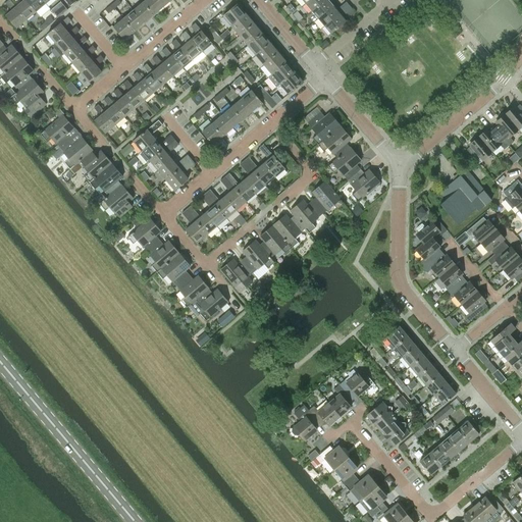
[(8,0),(6,1),(4,3),(11,11),(5,16),(15,29),(25,20),(14,8),(15,7),(8,0)]
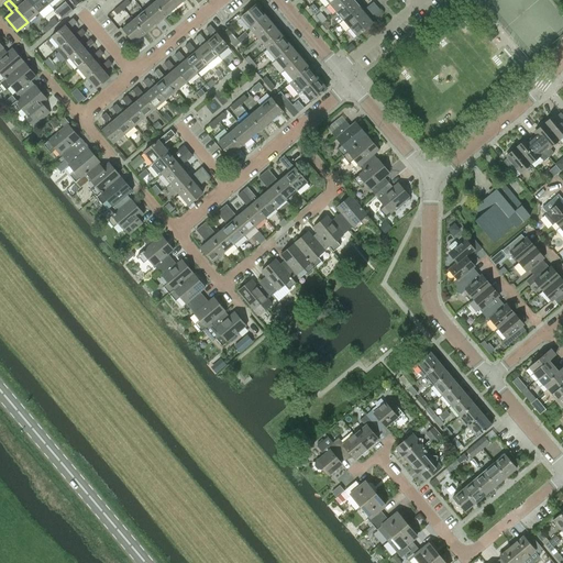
[(19,0),(22,3),(17,8),(15,9),(28,22),(37,13),(26,0),(19,0)]
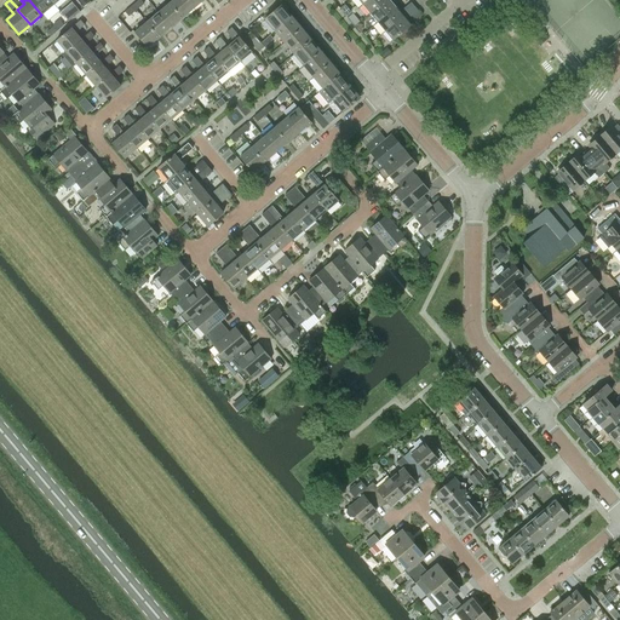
[(29,0),(41,15),(53,5),(49,0),(29,0)]
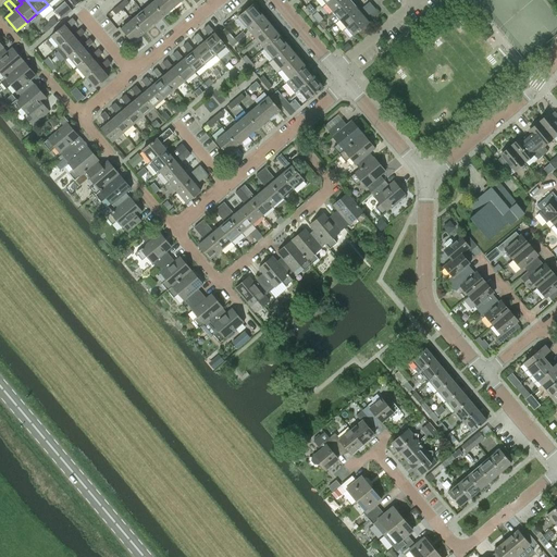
[(124,0),(119,5),(122,10),(128,3),(130,3),(126,0),(124,0)]
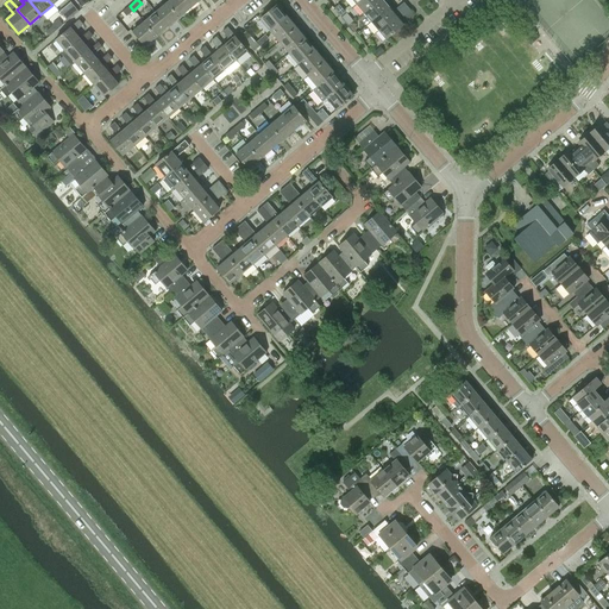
[(169,0),(165,2),(179,17),(189,7),(183,0),(169,0)]
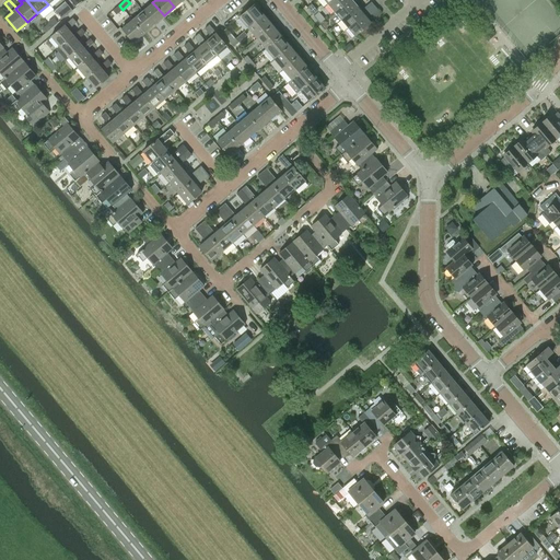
[(331,0),(327,4),(334,12),(348,0),(331,0)]
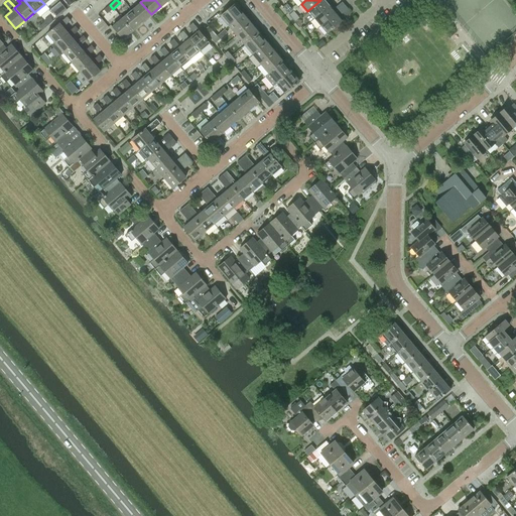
[(320,0),(307,11),(314,19),(330,6),(326,2),(328,0),(320,0)]
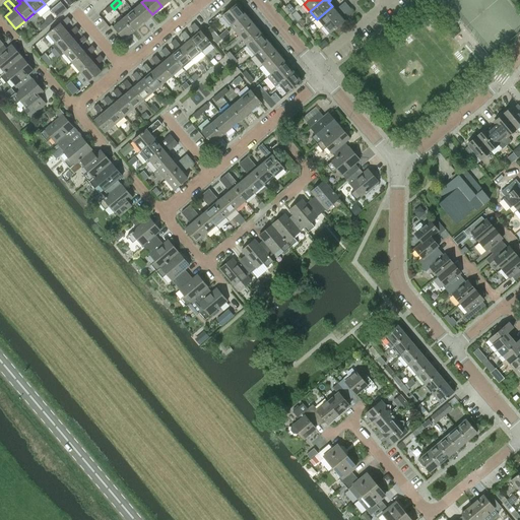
[(332,6),(317,19),(323,26),(347,6),(348,5),(344,1),(344,2),(335,10),(332,6)]
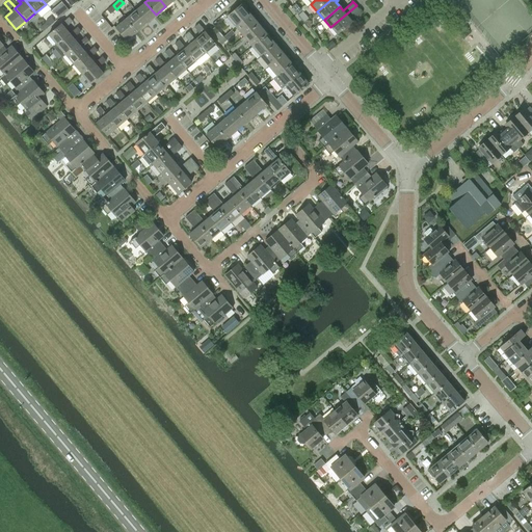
[(135,10),(145,23),(156,15),(144,2),(135,10)]
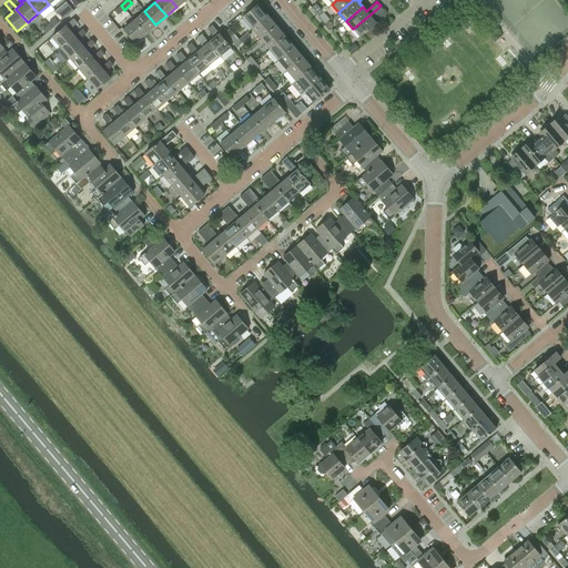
[(242,18),(252,29),(267,16),(257,4),(242,18)]
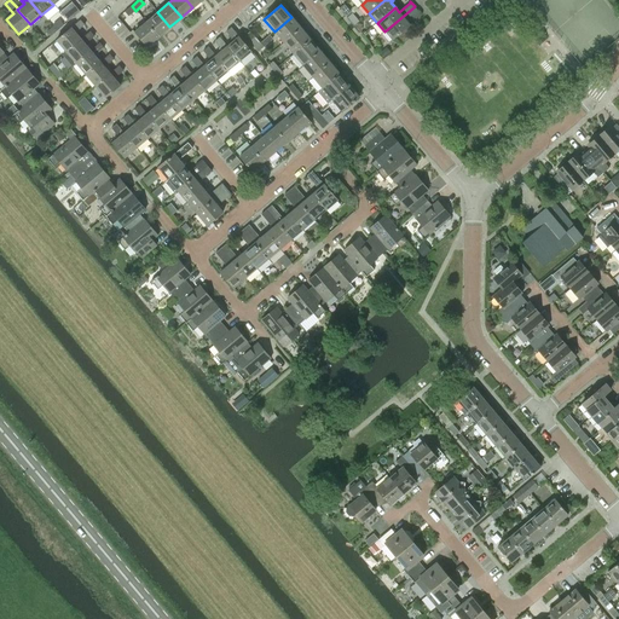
[(132,6),(125,12),(128,16),(136,11),(132,6)]
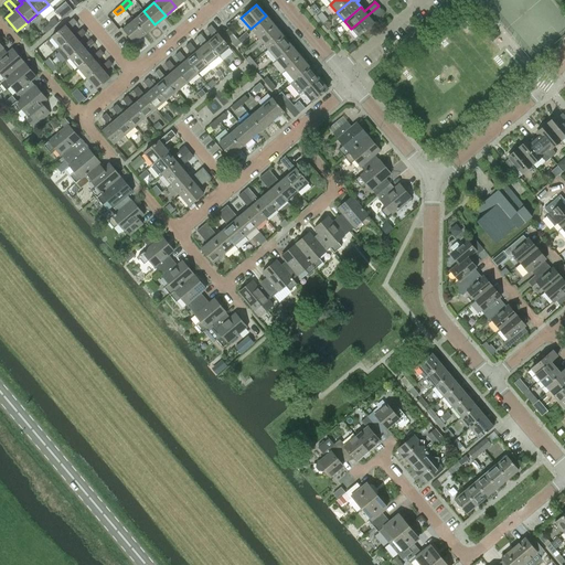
[(377,7),(351,29),(358,36),(374,23),(371,18),(381,10),(381,9),(379,6),(377,7)]
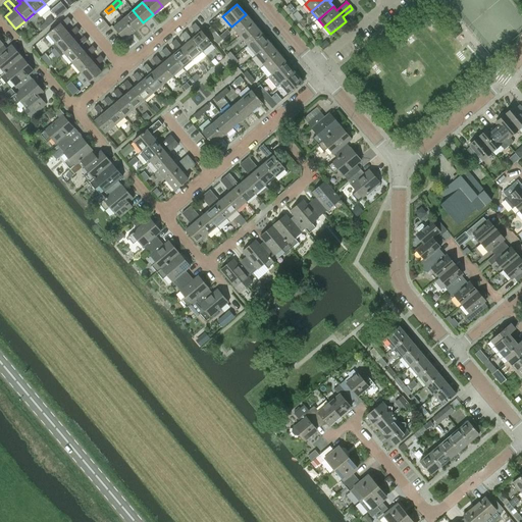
[(122,18),(133,31),(143,22),(133,10),(122,18)]
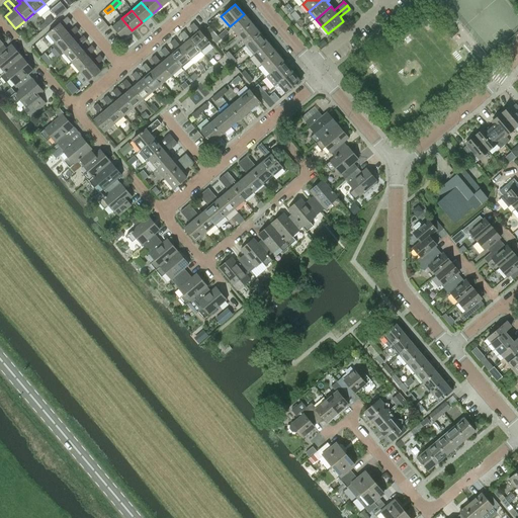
[(244,14),(230,26),(237,35),(252,23),(244,14)]
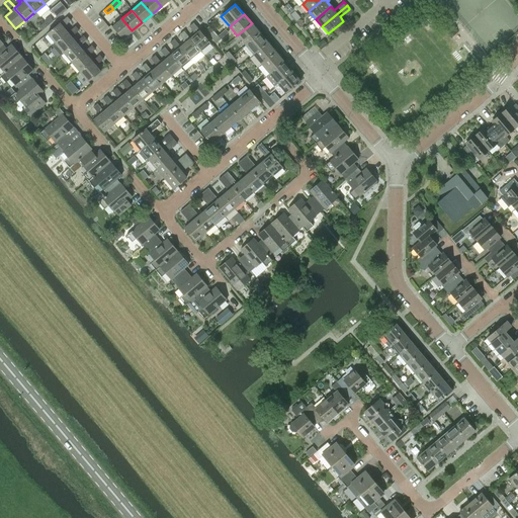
[(66,17),(47,33),(55,44),(68,33),(67,32),(63,27),(70,21),(71,20),(67,16),(66,17)]
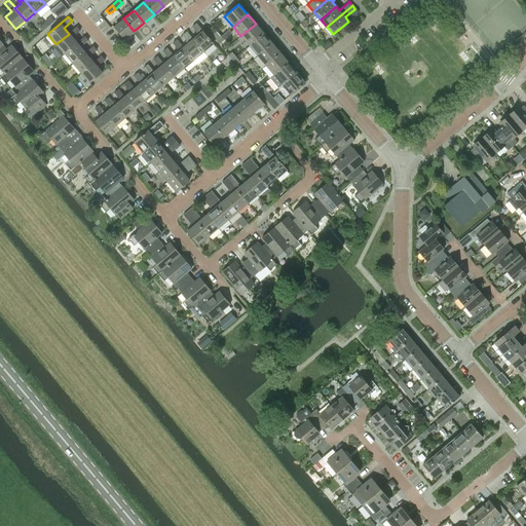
[(113,28),(119,35),(124,40),(134,31),(123,19),(113,28)]
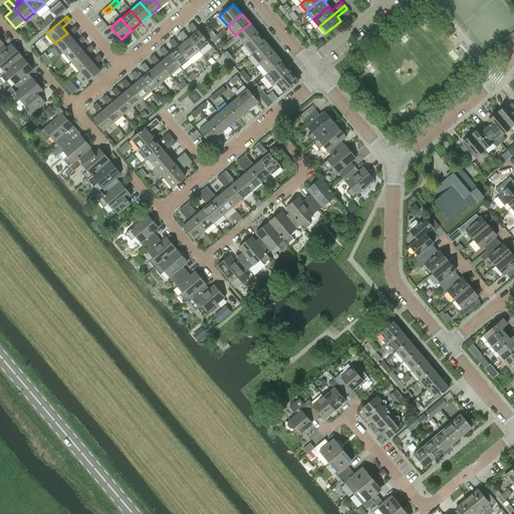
[(189,38),(188,38),(199,51),(209,43),(192,23),(188,26),(194,34),(189,38)]
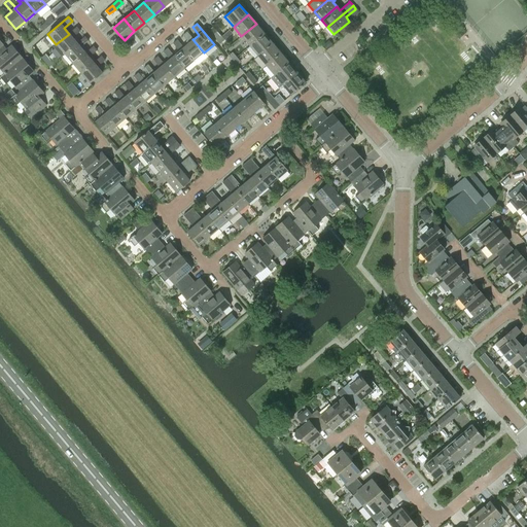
[(256,24),(241,36),(250,46),(265,34),(256,24)]
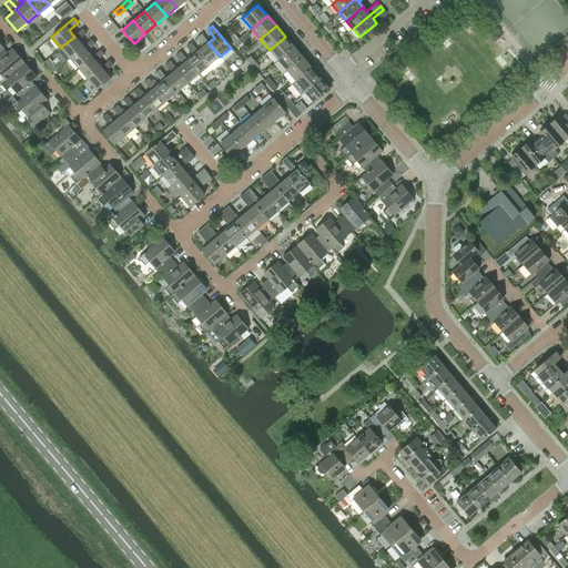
[(74,37),(60,48),(69,59),(82,47),(78,41),(85,33),(87,33),(82,28),(81,29),(73,36),(74,37)]
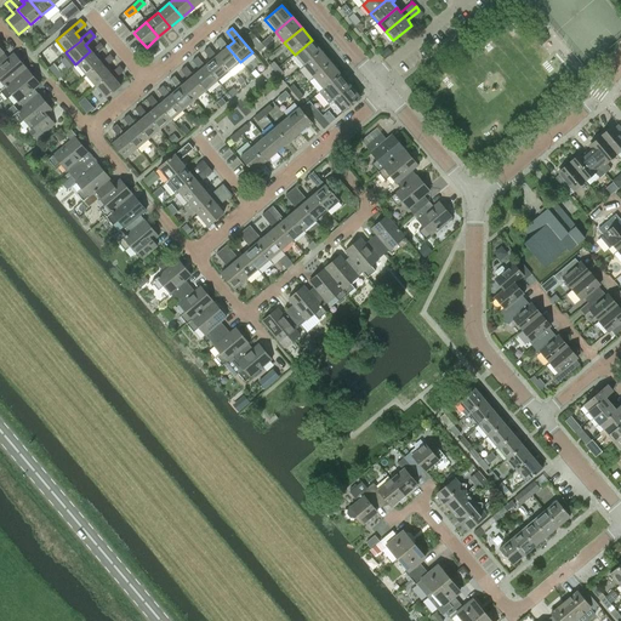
[(250,32),(245,35),(255,47),(261,44),(261,43),(251,30),(250,32)]
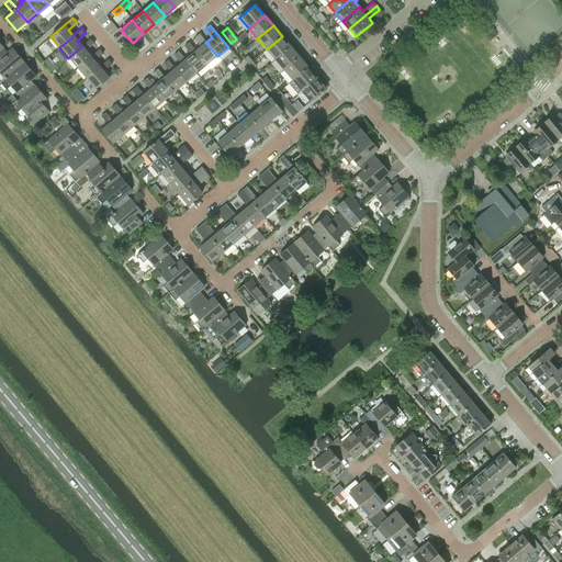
[(202,46),(195,51),(195,52),(206,65),(217,56),(205,42),(206,42),(200,33),(194,37),(202,46)]
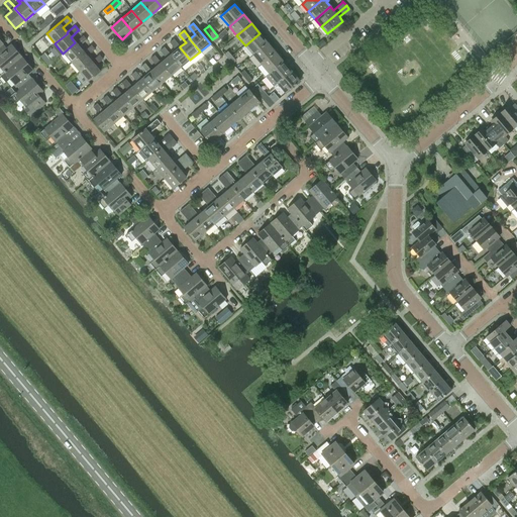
[(260,33),(245,45),(252,55),(268,42),(260,33)]
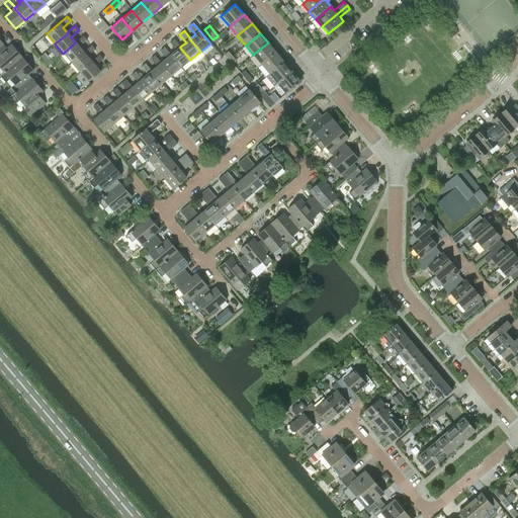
[(75,42),(63,54),(72,64),(84,53),(83,52),(79,47),(86,40),(87,39),(83,35),(83,36),(75,42)]
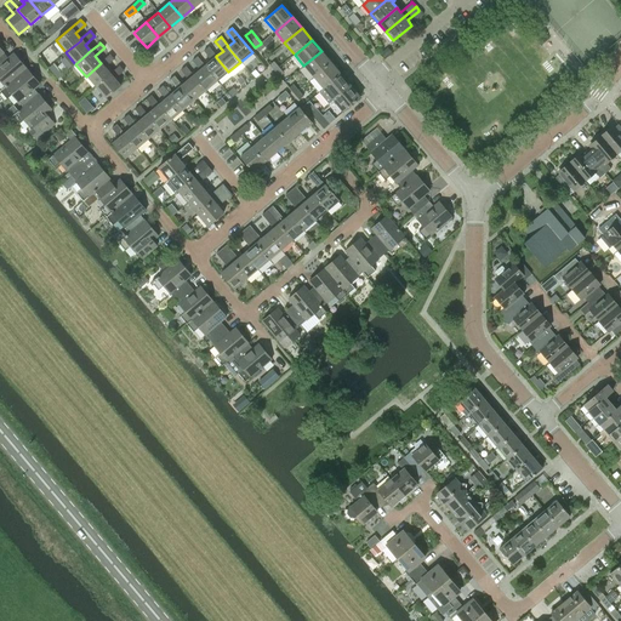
[(211,61),(205,66),(204,67),(217,81),(228,72),(216,57),(216,56),(209,46),(204,51),(211,61)]
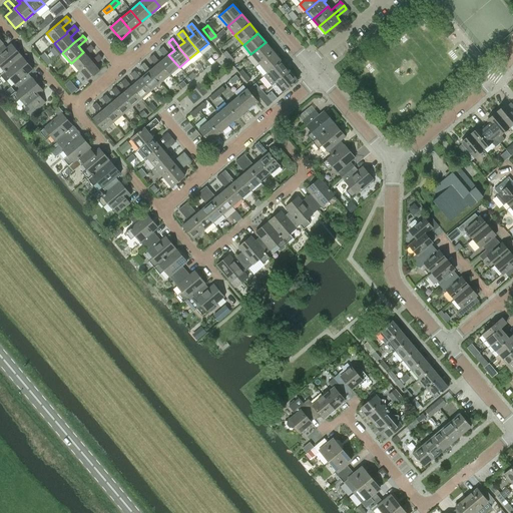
[(266,42),(250,54),(260,64),(274,52),(266,42)]
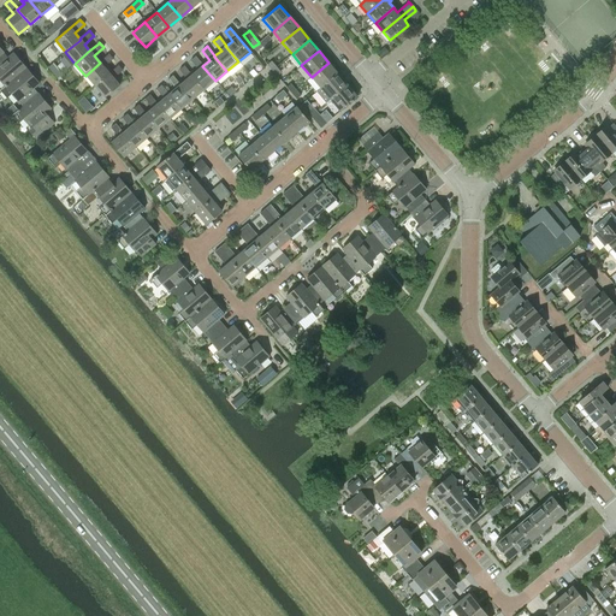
[(1,54),(0,54),(0,89),(25,69),(12,53),(5,59),(1,54)]
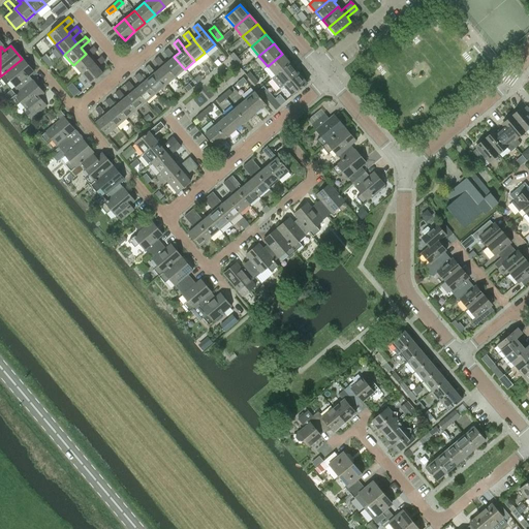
[(86,54),(73,65),(81,74),(94,63),(93,63),(89,57),(96,51),(97,51),(93,47),(85,53),(86,54)]
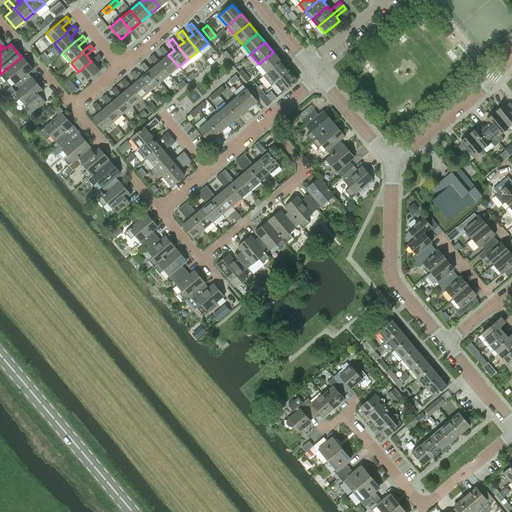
[(165,57),(159,62),(158,63),(169,75),(179,67),(168,55),(169,54),(162,46),(158,50),(165,57)]
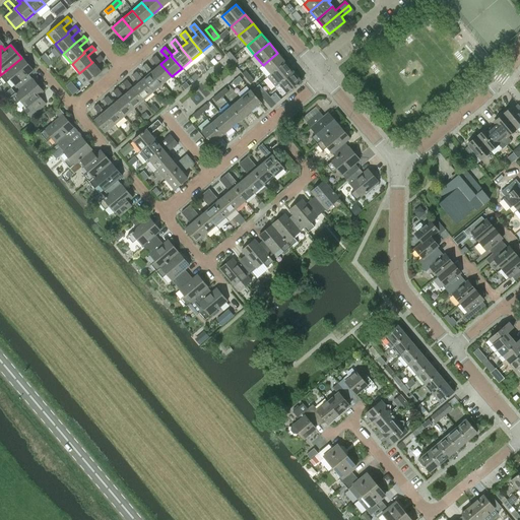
[(277,53),(263,65),(271,74),(285,62),(277,53)]
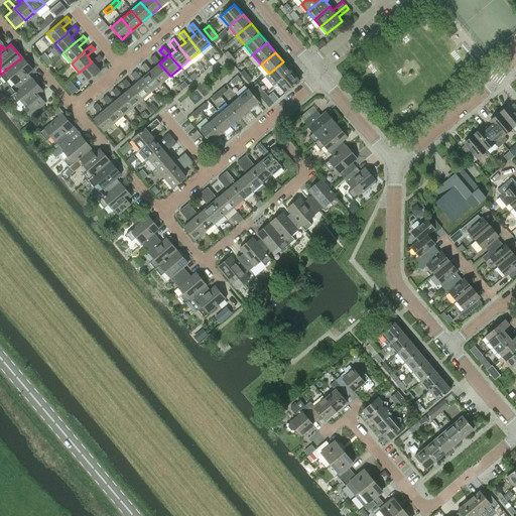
[(92,61),(79,73),(87,82),(100,72),(95,66),(102,59),(103,58),(99,54),(99,55),(91,61),(92,61)]
